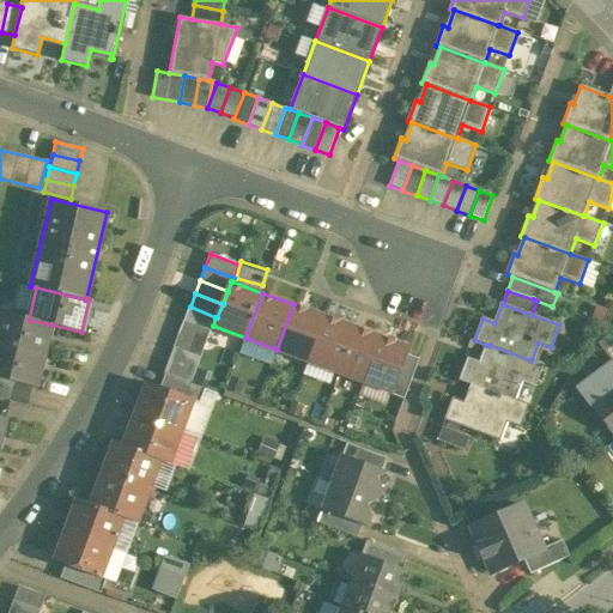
[(326,316),(293,304),(277,350),(308,362),(326,316)]
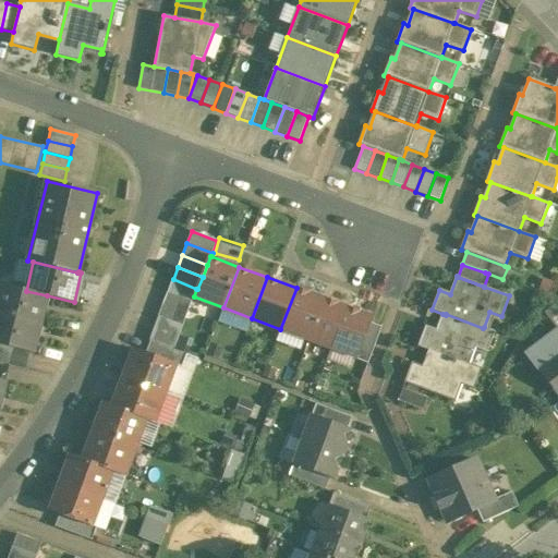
[(173,279),(172,279),(168,291),(192,301),(194,296),(196,289),(173,279)]
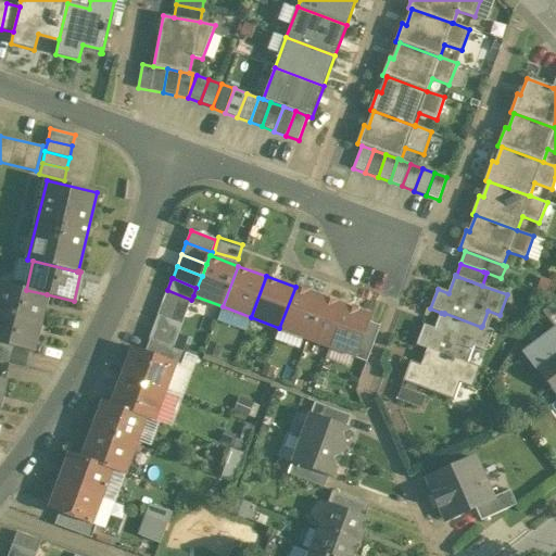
[(26,290),(0,282),(0,313),(39,323),(47,294),(26,290)]
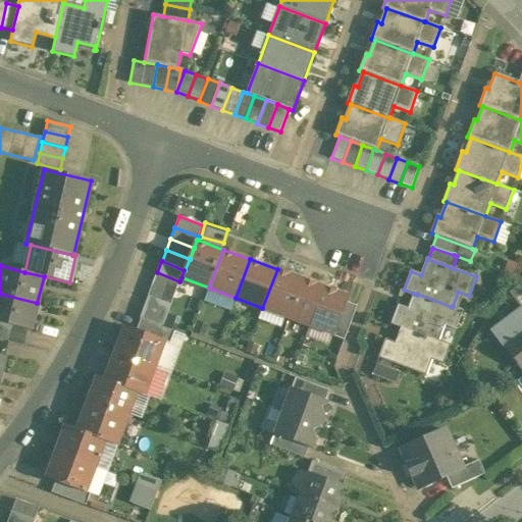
[(304,279),(277,269),(262,308),(290,317),(304,279)]
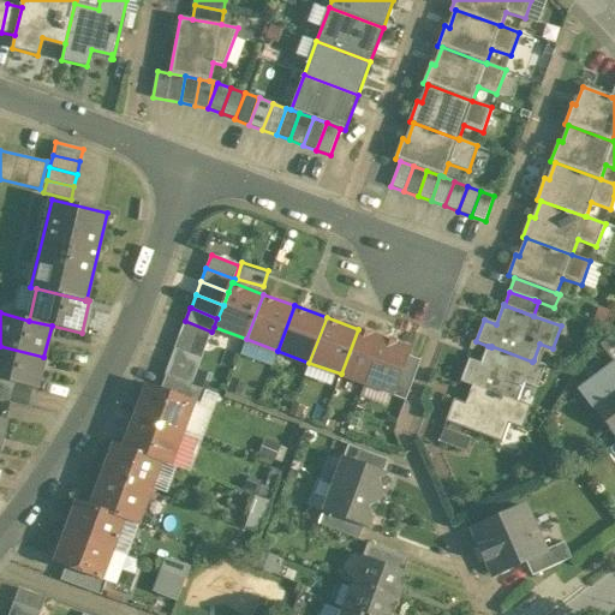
[(212,332),(185,321),(180,335),(207,345),(212,332)]
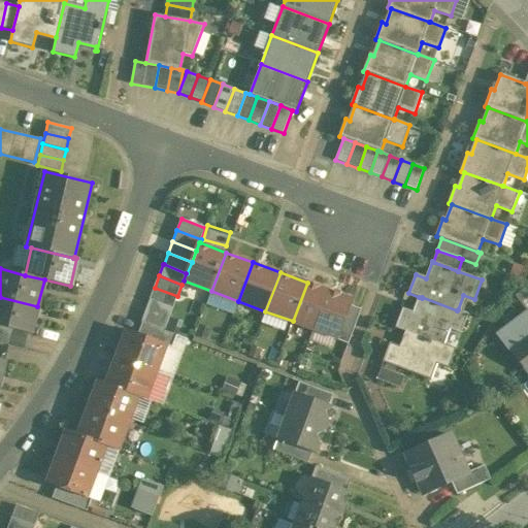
[(514,287),(527,307),(527,290),(520,281),(514,287)]
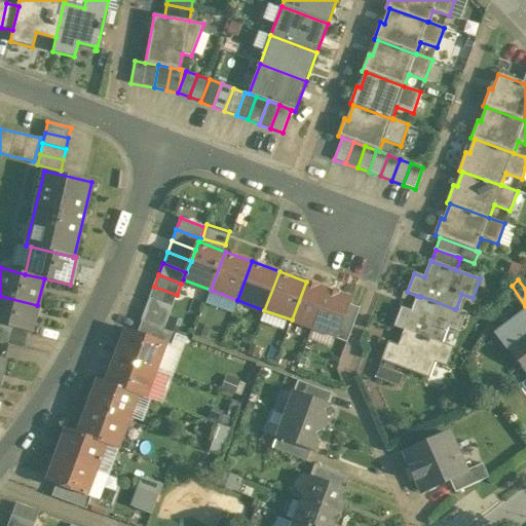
[(327,290),(306,282),(292,320),(312,328),(327,290)]
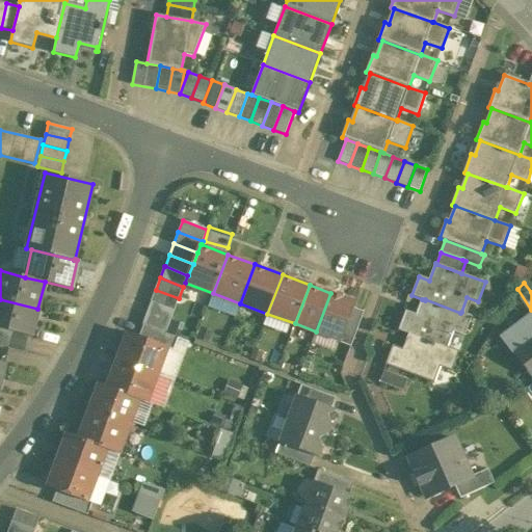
[(179,298),(156,290),(151,301),(175,310),(179,298)]
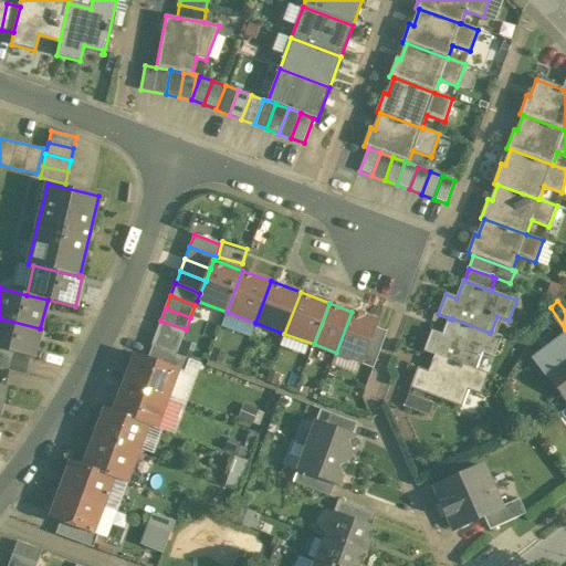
[(377,321),(352,312),(336,353),(360,362),(362,362),(375,327),(377,321)]
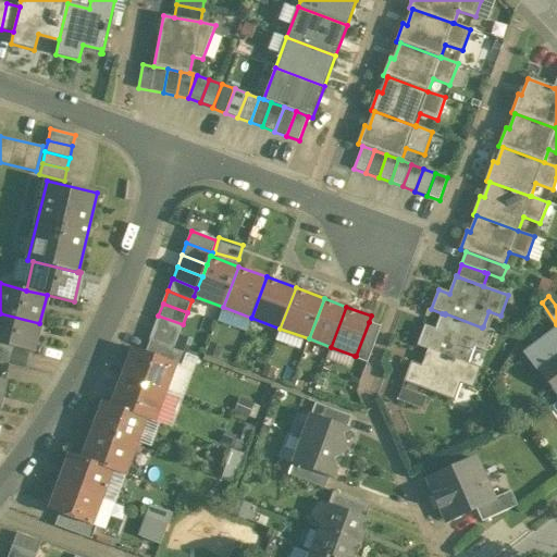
[(39,323),(0,313),(0,344),(14,347),(33,353),(39,323)]
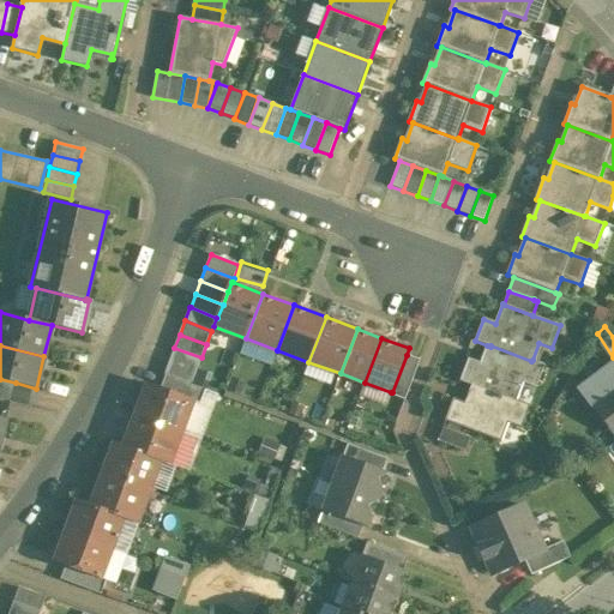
[(531,361),(491,345),(491,347),(487,345),(481,362),(469,357),(461,381),(471,385),(476,387),(476,386),(516,401),(523,381),(537,386),(545,365),(533,360),(531,361)]
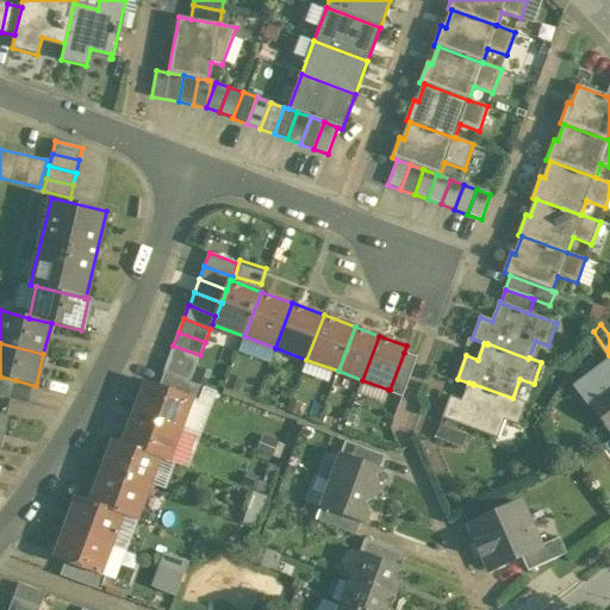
[(200,355),(173,346),(168,359),(195,368),(200,355)]
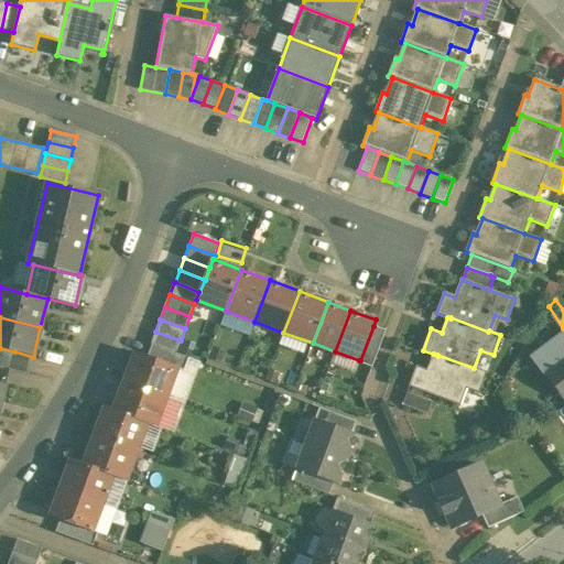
[(373,326),(360,360),(359,360),(358,362),(371,368),(386,331),(373,326)]
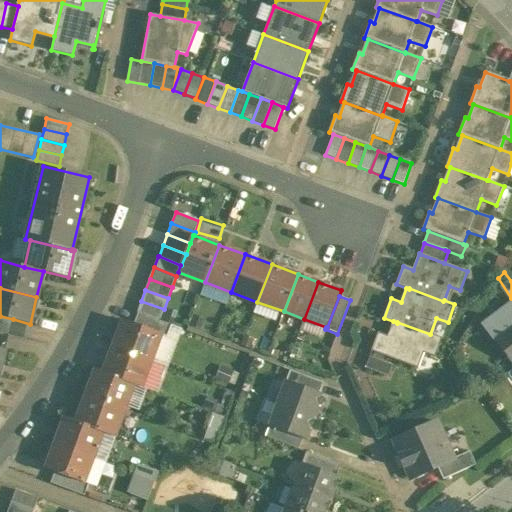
[(164,309),(141,301),(137,313),(138,313),(159,321),(164,309)]
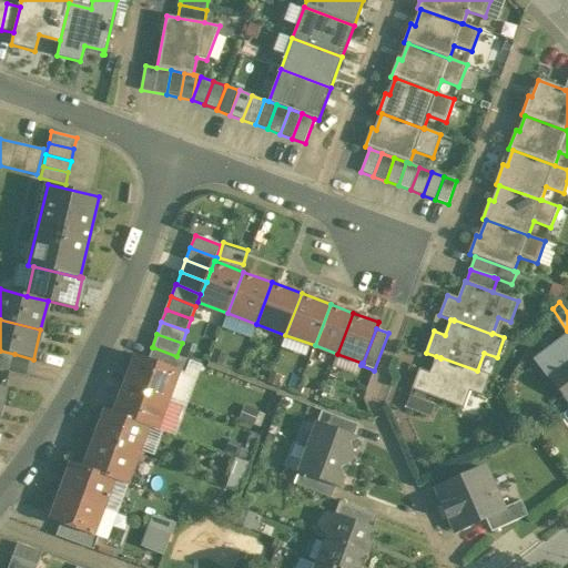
[(550,377),(567,363),(567,341),(566,337),(537,359),(550,377)]
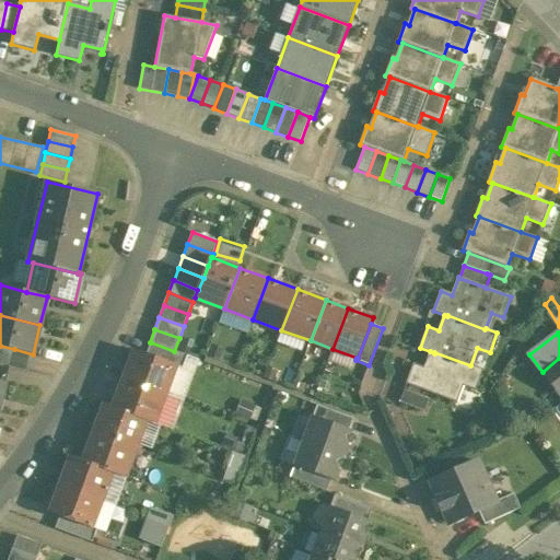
[(174,351),(151,342),(147,354),(176,365),(176,366),(183,369),(188,356),(174,351)]
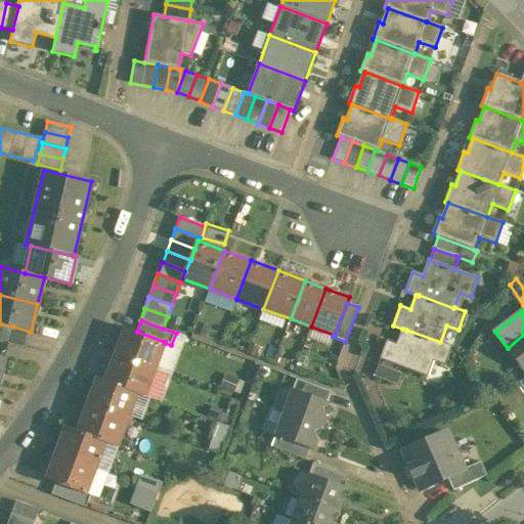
[(13,326),(0,323),(0,340),(9,343),(13,326)]
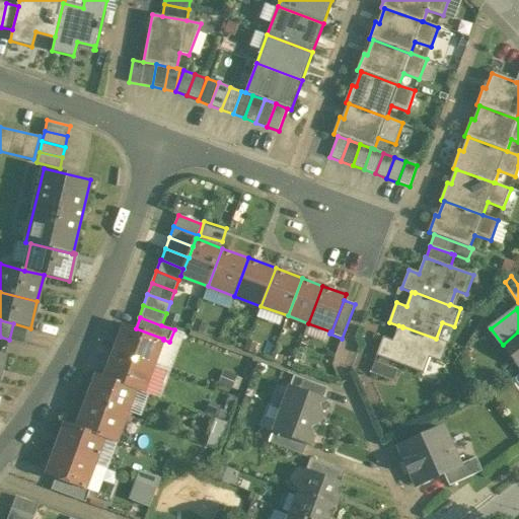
[(330,331),(308,323),(305,332),(326,341),(329,334),(330,331)]
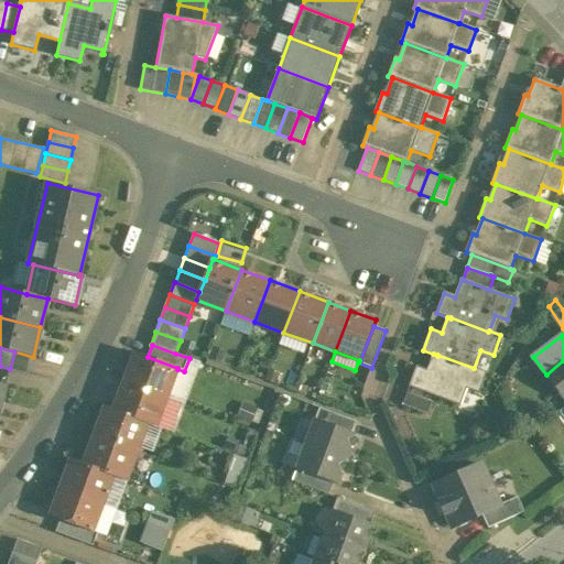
[(148,357),(137,353),(126,381),(166,397),(177,369),(177,368),(148,357)]
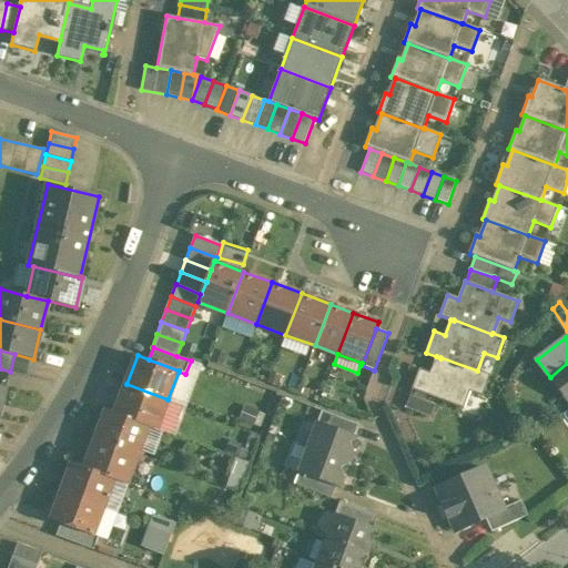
[(477,371),(440,357),(440,358),(436,356),(430,372),(421,368),(412,389),(464,408),(470,391),(483,395),(490,375),(477,371)]
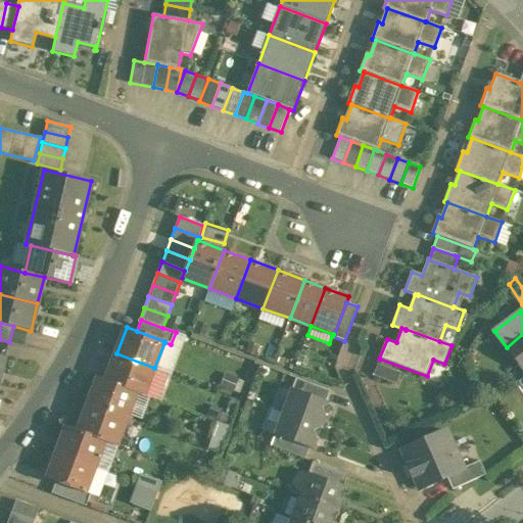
[(522,369),(522,334),(507,347),(522,369)]
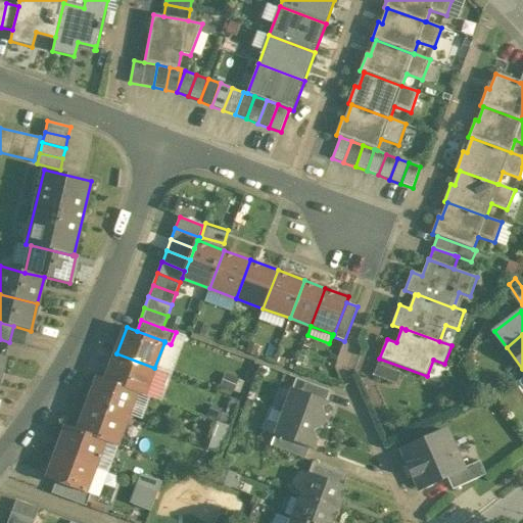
[(0,339),(0,357),(5,358),(9,342),(0,339)]
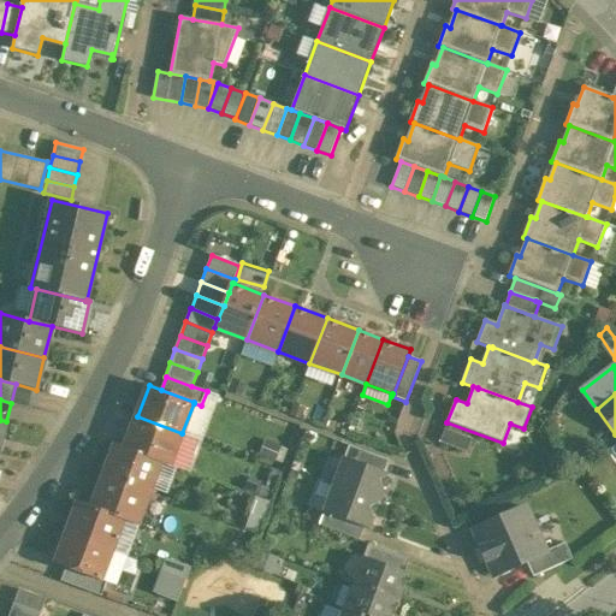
[(182,433),(137,416),(125,448),(125,449),(161,462),(160,462),(170,466),(182,433)]
